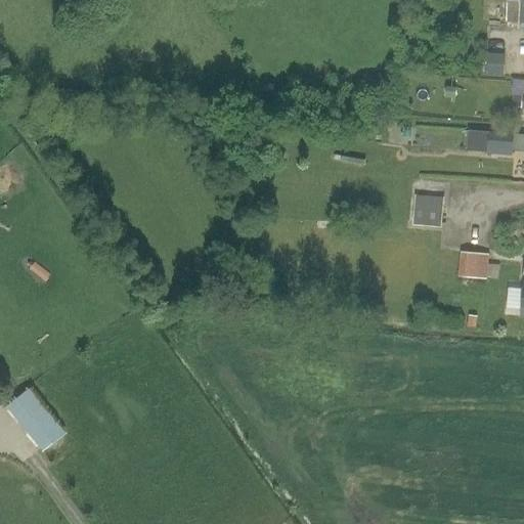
[(523,3),(505,3),(504,32),(523,33),(523,3)]
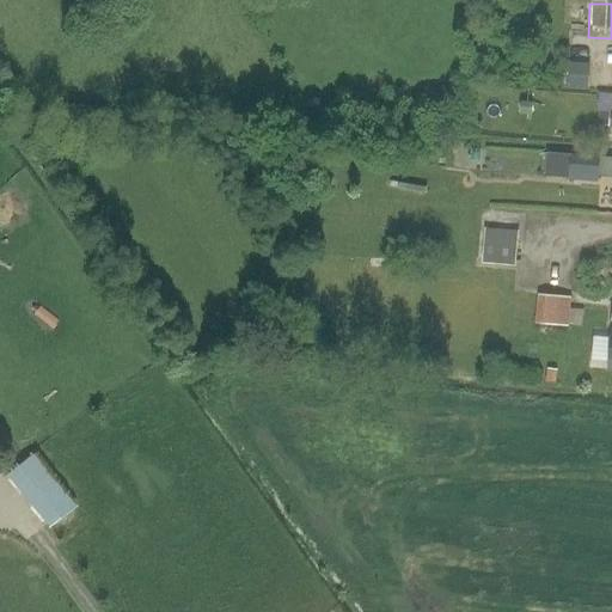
[(611,114),(598,114),(598,128),(611,128),(611,114)]
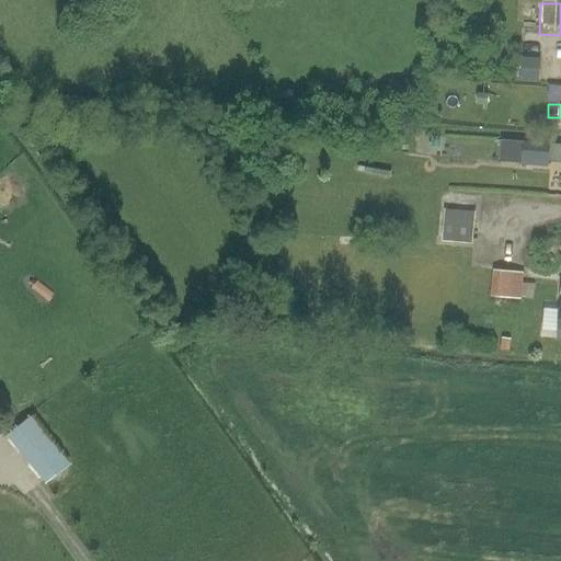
[(560,142),(550,144),(503,141),(501,162),(523,163),(523,165),(549,167),(549,163),(560,163),(560,142)]
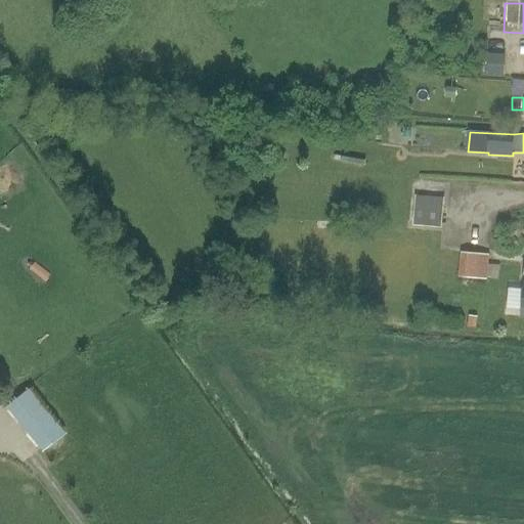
[(442,227),(444,199),(417,195),(413,225),(442,227)]
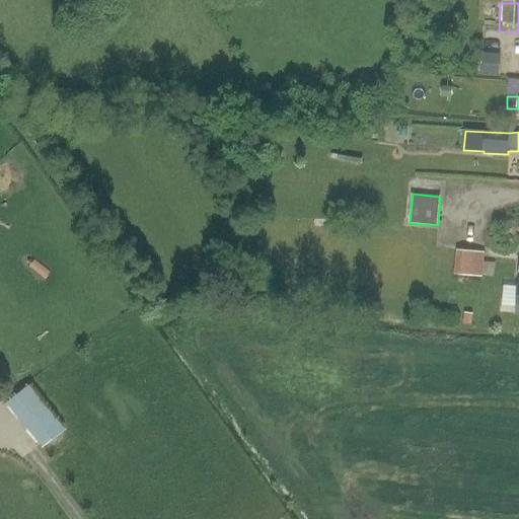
[(453,277),(455,277),(482,279),(484,254),(455,252),(453,277)]
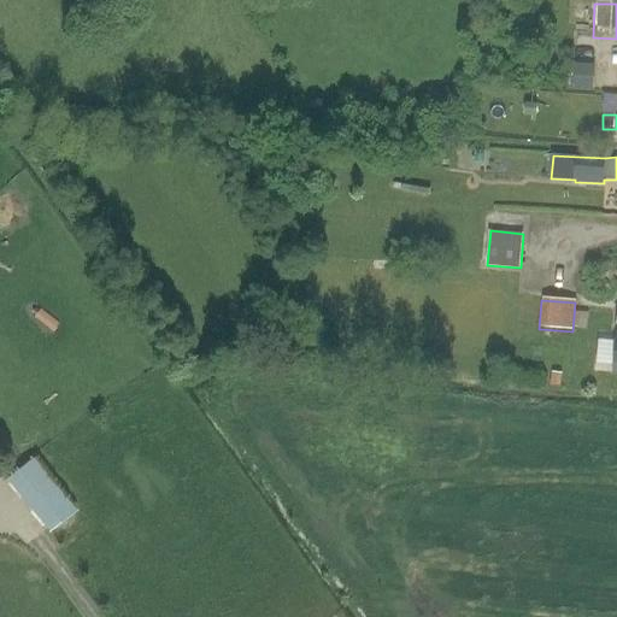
[(616,335),(609,334),(604,374),(616,374),(616,335)]
